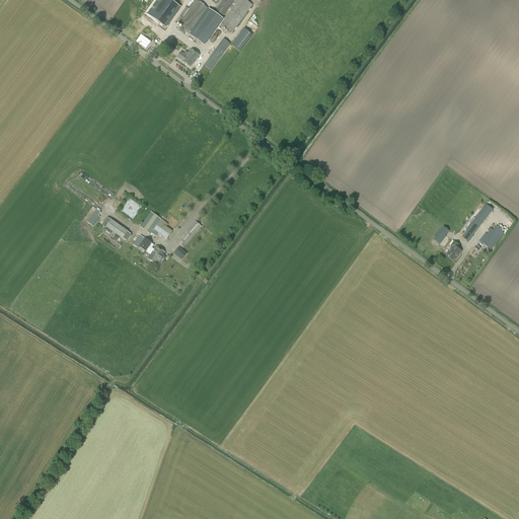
[(179,8),(168,0),(158,0),(148,14),(165,27),(179,8)]
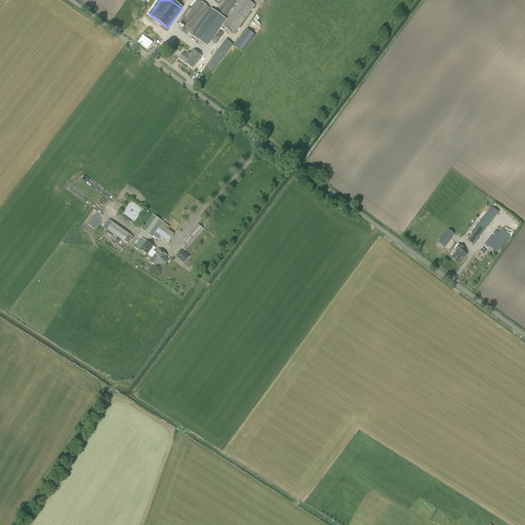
[(193,34),(210,9),(197,0),(179,24),(184,27),(180,31),(186,35),(188,33),(189,31),(193,34)]
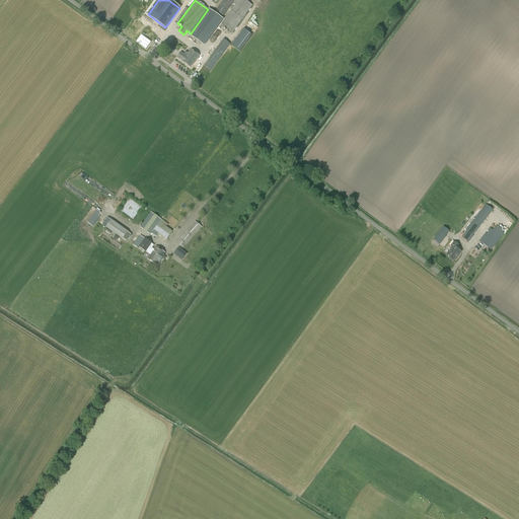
[(235,0),(224,0),(215,13),(208,9),(191,33),(187,30),(186,32),(190,35),(201,44),(220,17),(222,18),(235,0)]
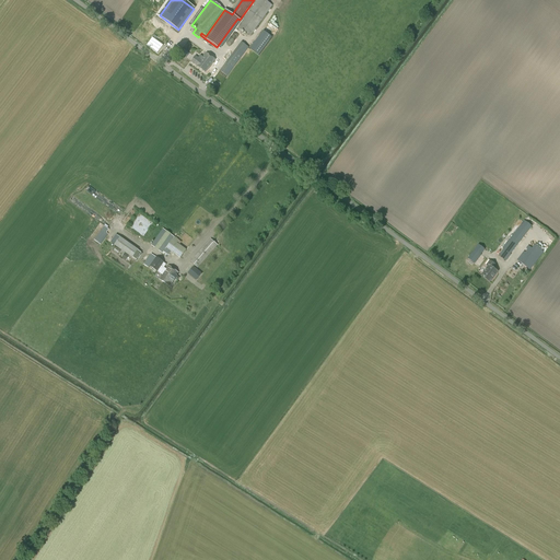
[(251,36),(272,6),(265,0),(257,0),(238,26),(251,36)]
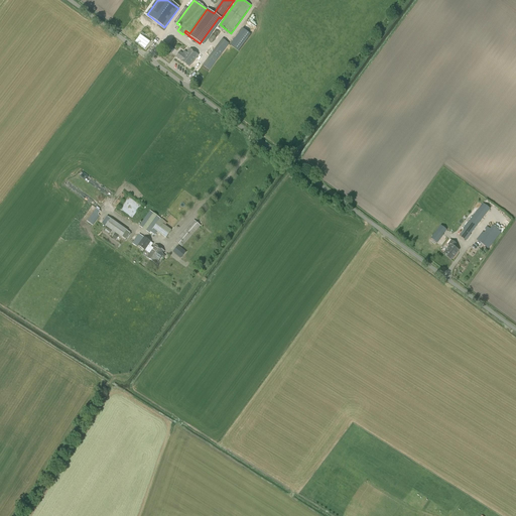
[(144,49),(151,39),(141,32),(134,41),(144,49)]
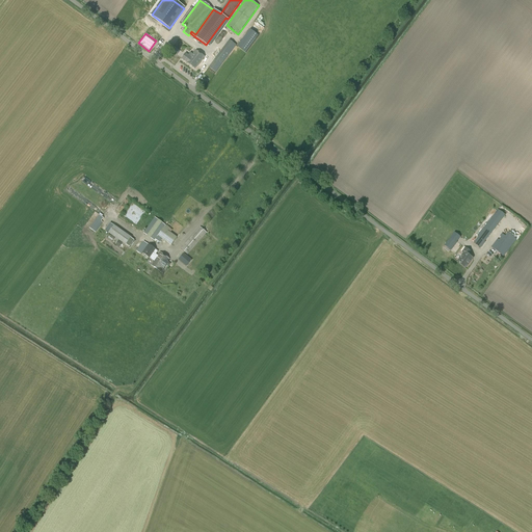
[(216,73),(236,47),(230,42),(209,68),(216,73)]
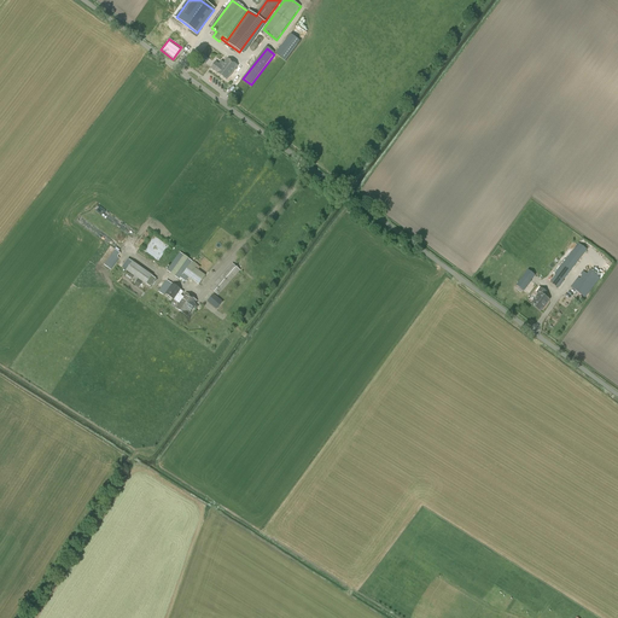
[(238,68),(227,59),(225,64),(221,62),(220,65),(215,62),(210,69),(217,74),(226,80),(228,77),(229,77),(238,68)]
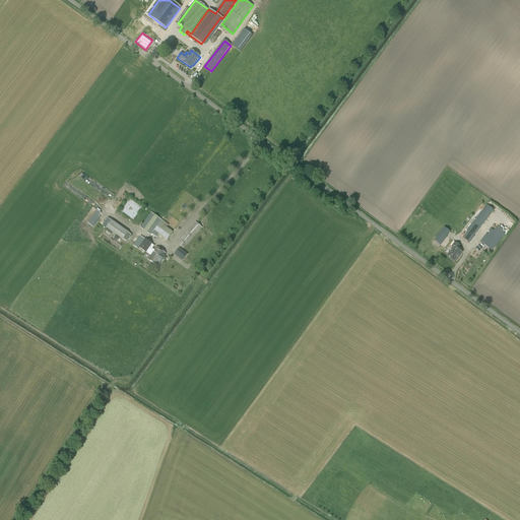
[(494,207),(490,204),(488,206),(486,205),(466,231),(467,232),(462,238),(469,243),(474,237),(474,238),(485,224),(483,223),(494,210),(492,209),(494,207)]
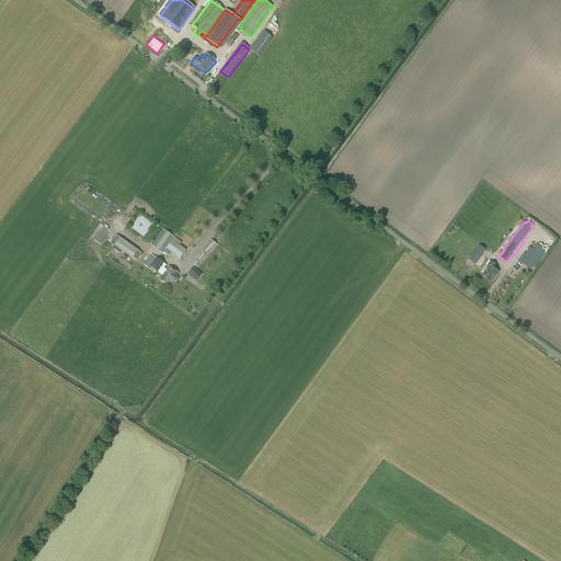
[(180,259),(186,251),(180,245),(182,243),(163,229),(151,245),(167,258),(171,252),(180,259)]
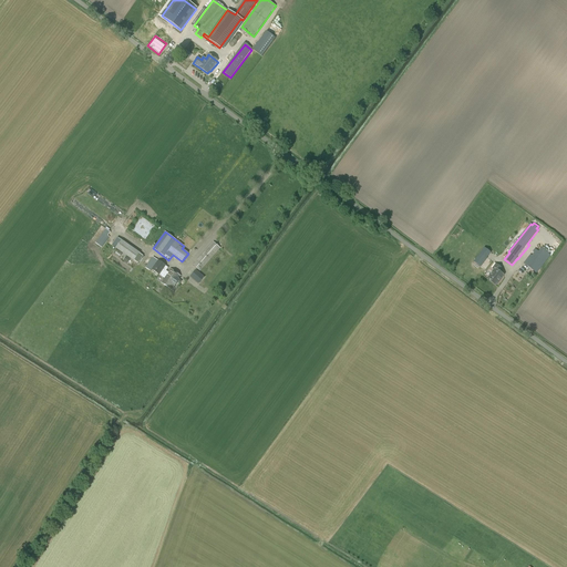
[(102,248),(109,238),(107,237),(107,236),(103,233),(95,244),(100,247),(102,248)]
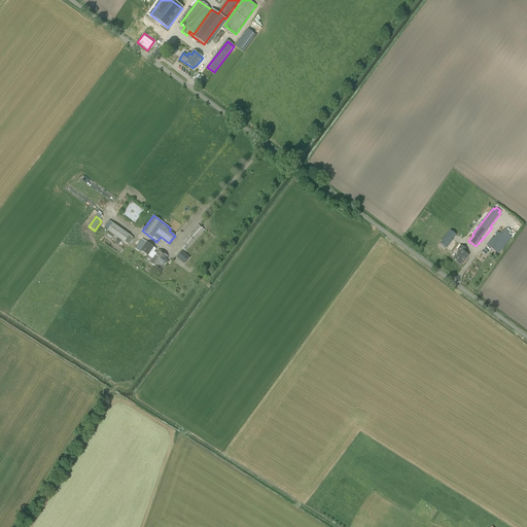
[(125,243),(130,236),(112,224),(108,231),(125,243)]
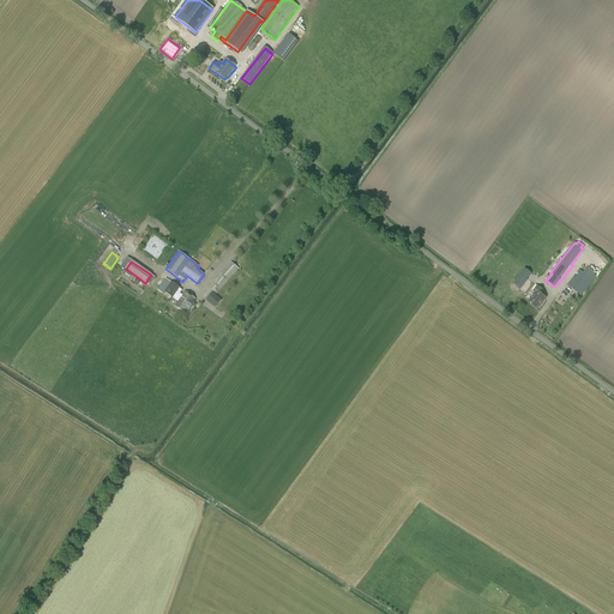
[(216,294),(239,269),(232,263),(209,288),(216,294)]
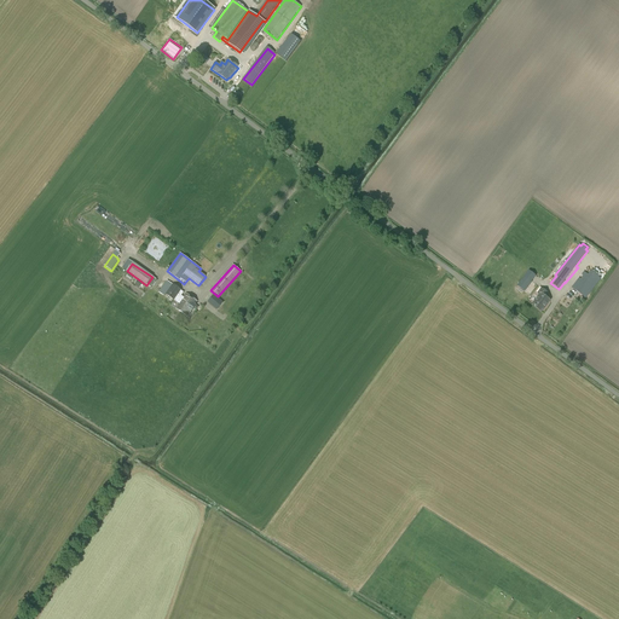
[(524,291),(536,276),(528,271),(516,287),(524,291)]
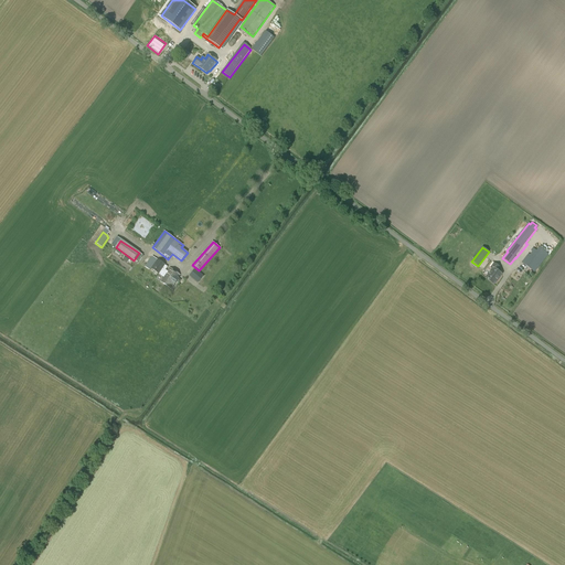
[(534,273),(544,260),(531,251),(521,263),(534,273)]
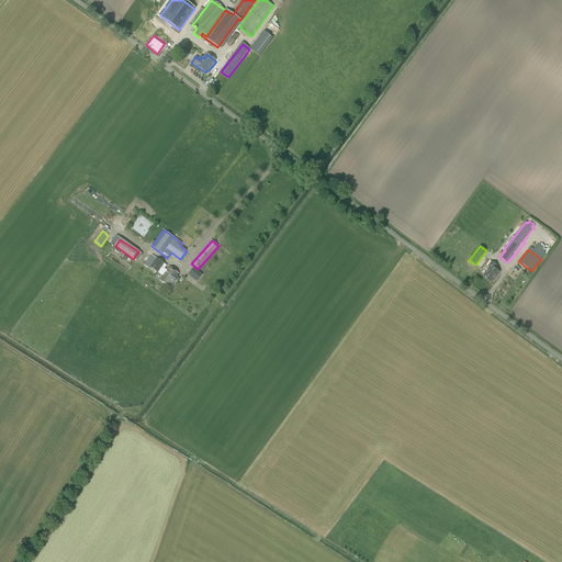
[(160,274),(164,270),(167,266),(164,263),(152,255),(144,266),(148,269),(149,267),(157,272),(160,274)]
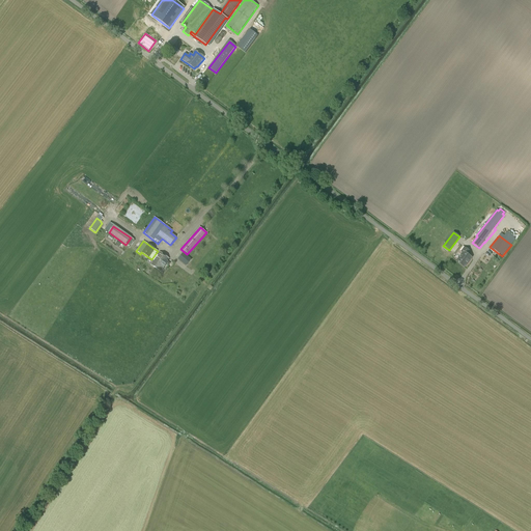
[(465,268),(472,257),(468,254),(469,252),(464,248),(462,252),(463,253),(456,262),(459,263),(465,268)]
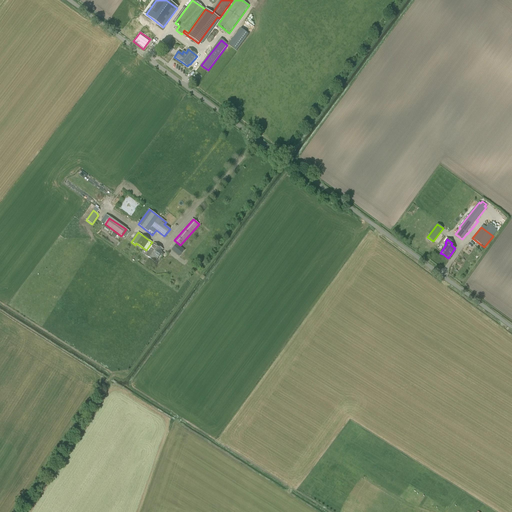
[(163,250),(154,243),(151,247),(149,246),(146,250),(149,252),(146,256),(155,263),(162,253),(161,252),(163,250)]
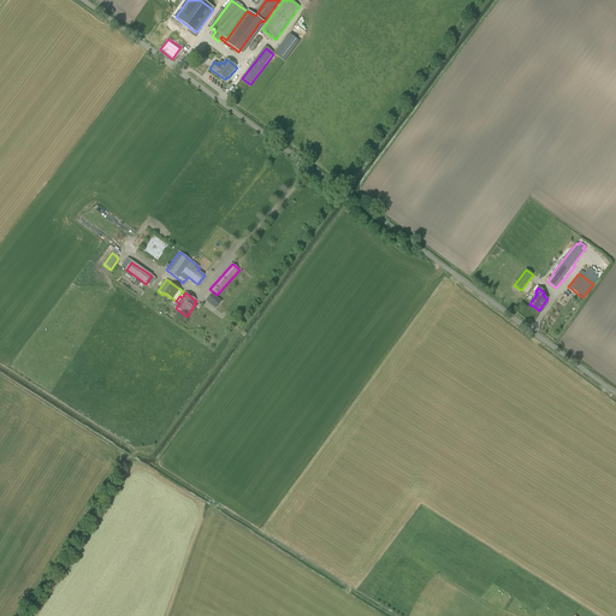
[(215,309),(219,304),(211,296),(206,301),(215,309)]
